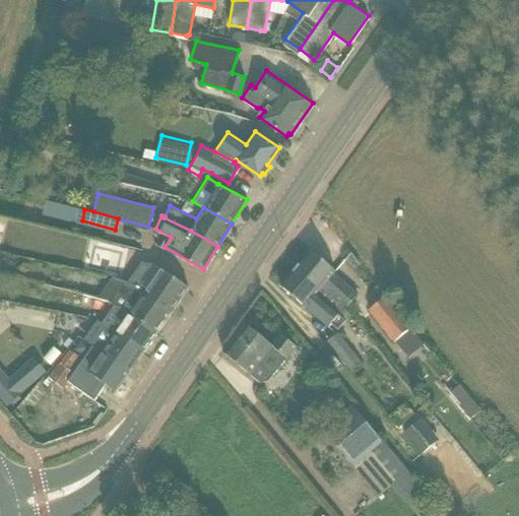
[(334,269),(326,262),(311,249),(296,266),(320,287),(321,285),(344,306),(357,292),(333,271),(334,269)]
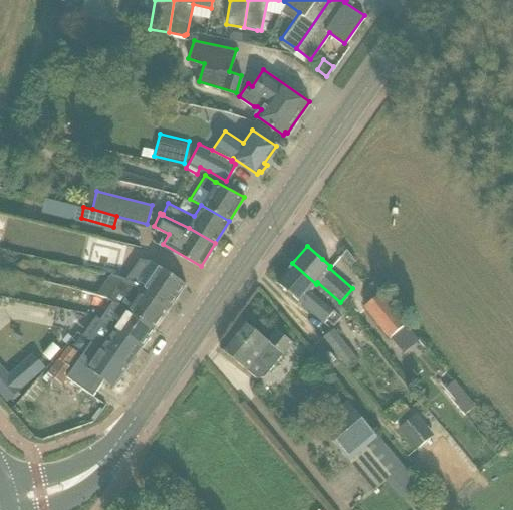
[(143,258),(127,280),(132,283),(139,288),(152,297),(167,308),(171,303),(186,282),(169,271),(163,266),(153,259),(143,258)]
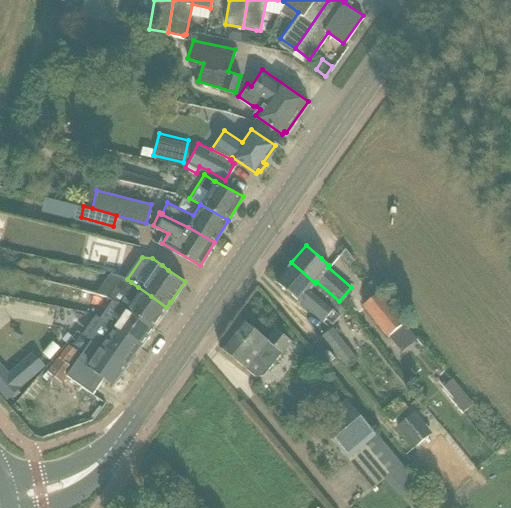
[(339,301),(316,281),(315,283),(291,262),(276,280),(322,320),(339,301)]
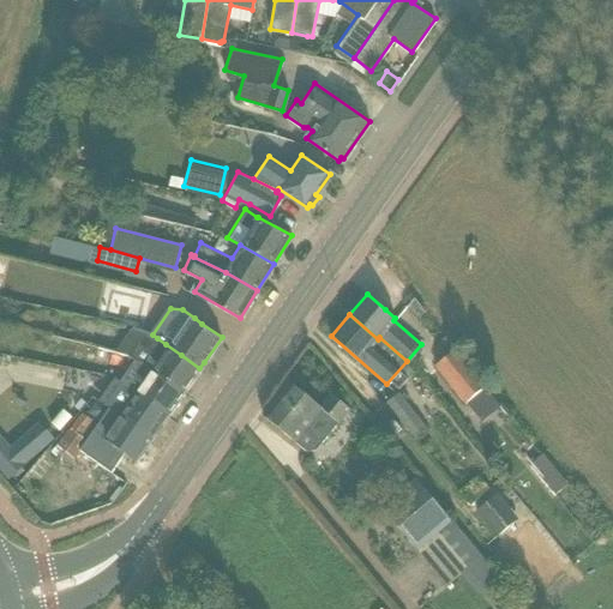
[(145,329),(128,353),(136,357),(140,361),(140,360),(184,391),(199,368),(181,355),(166,344),(157,338),(152,335),(145,329)]
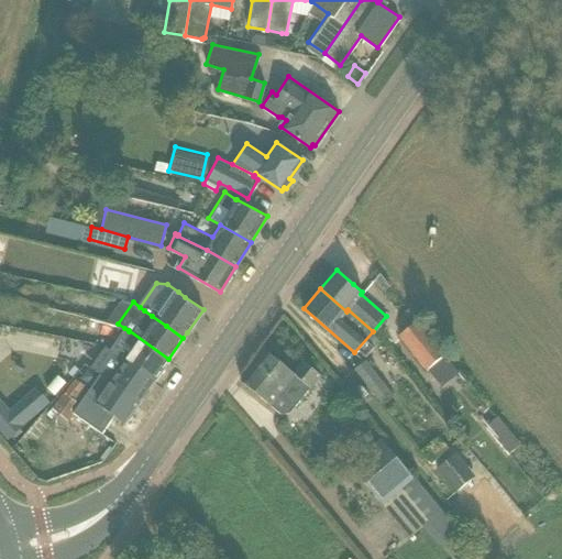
[(427,369),(444,355),(417,319),(420,317),(411,307),(404,313),(412,324),(399,333),(427,369)]
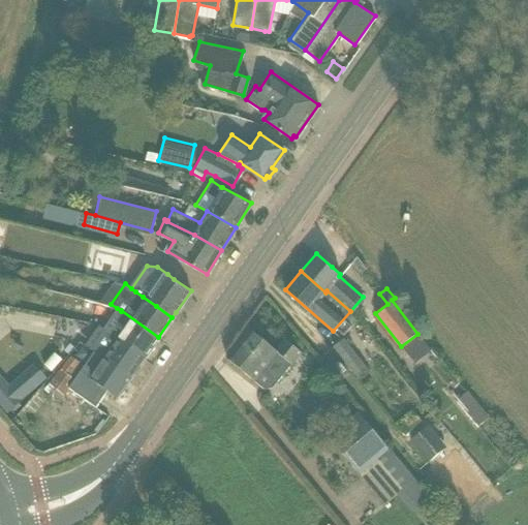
[(117,308),(103,328),(117,337),(145,357),(147,353),(158,337),(121,310),(121,311),(117,308)]
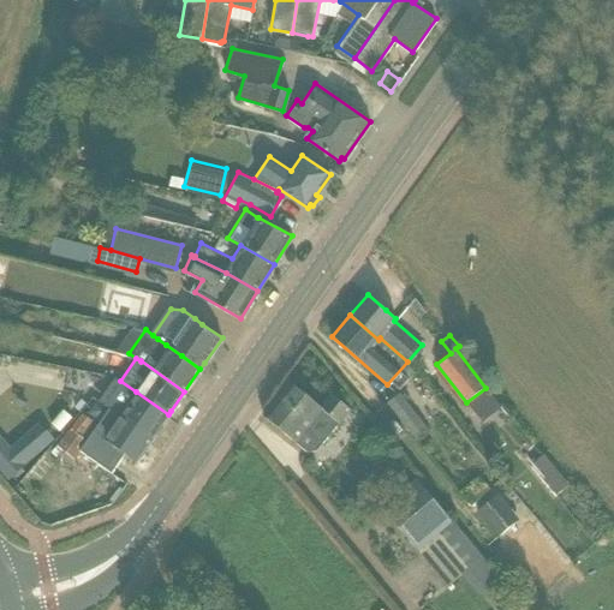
[(117,378),(101,401),(108,407),(120,416),(151,437),(153,436),(168,414),(136,392),(120,381),(117,378)]
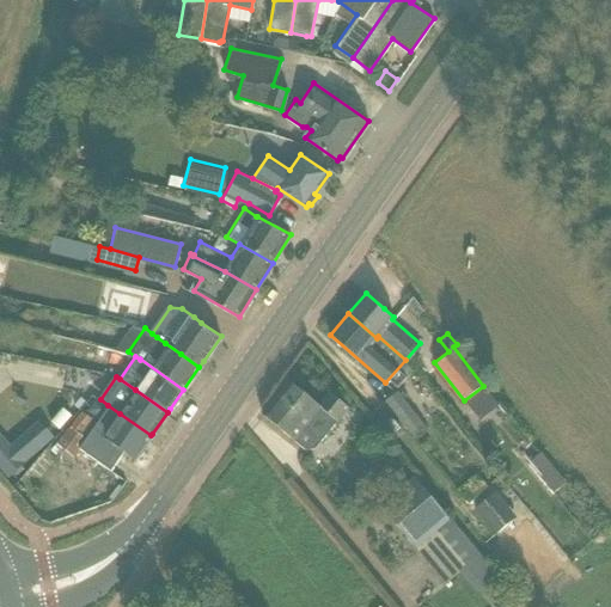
[(289,379),(262,414),(280,428),(293,437),(304,424),(321,439),(347,406),(329,392),(319,404),(307,394),(289,379)]
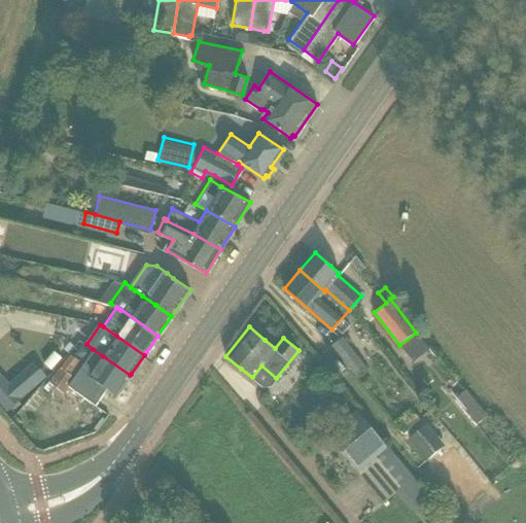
[(366,367),(343,335),(331,343),(355,374),(366,367)]
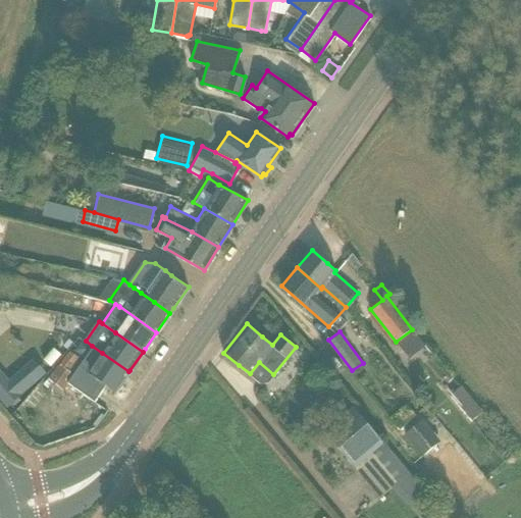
[(92,346),(66,380),(94,400),(105,384),(115,392),(128,371),(102,353),(92,346)]
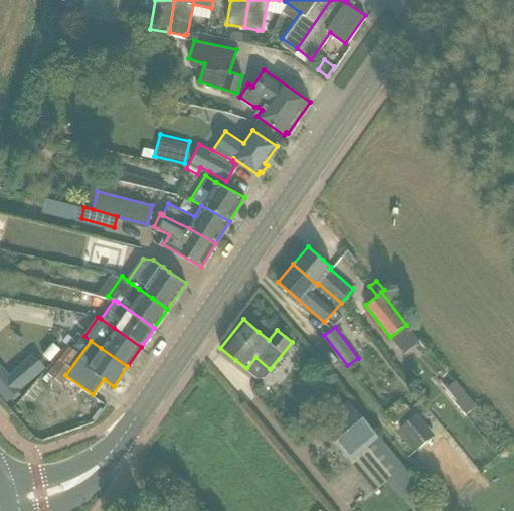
[(69,345),(48,372),(52,375),(61,383),(66,377),(62,374),(69,365),(67,363),(76,351),(69,345)]
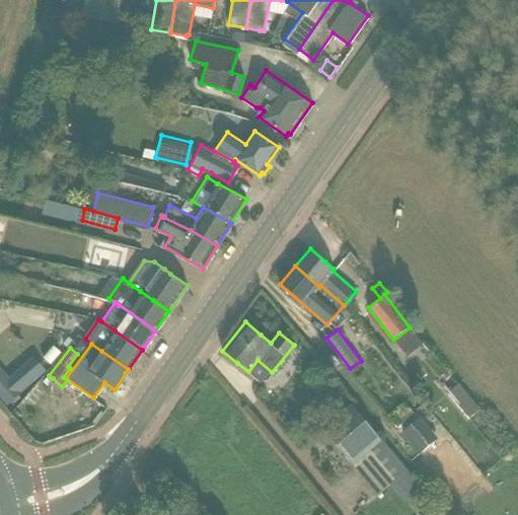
[(0,392),(7,401),(28,382),(17,370),(8,377),(0,368),(0,392)]
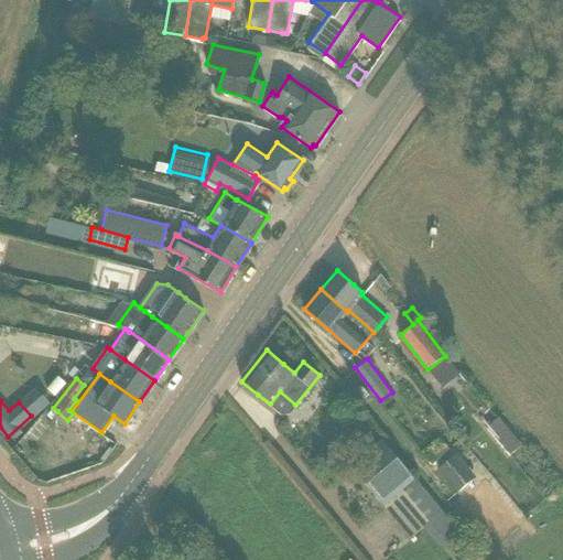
[(28,453),(53,418),(42,410),(17,445),(28,453)]
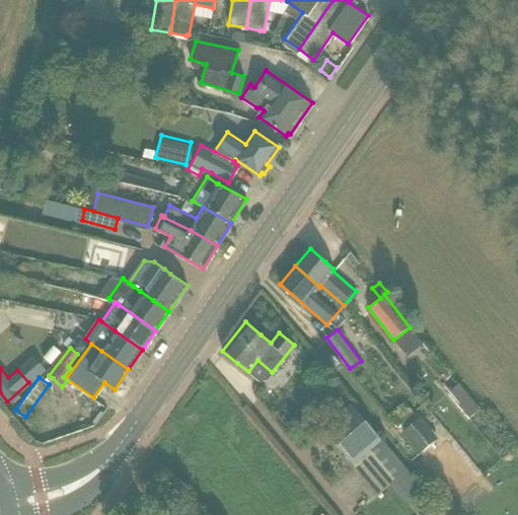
[(479,408),(458,381),(448,390),(469,417),(479,408)]
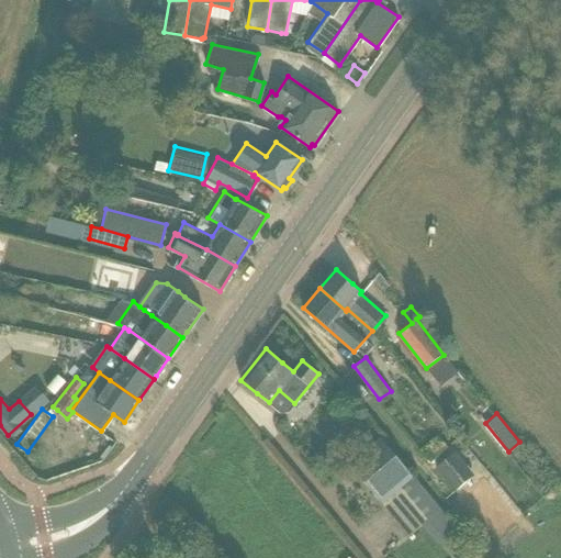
[(412,473),(380,436),(348,462),(380,500),(412,473)]
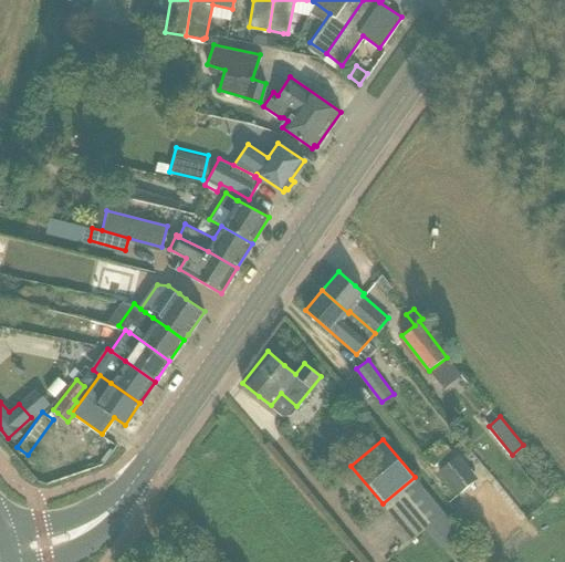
[(452,490),(472,475),(454,451),(435,467),(452,490)]
